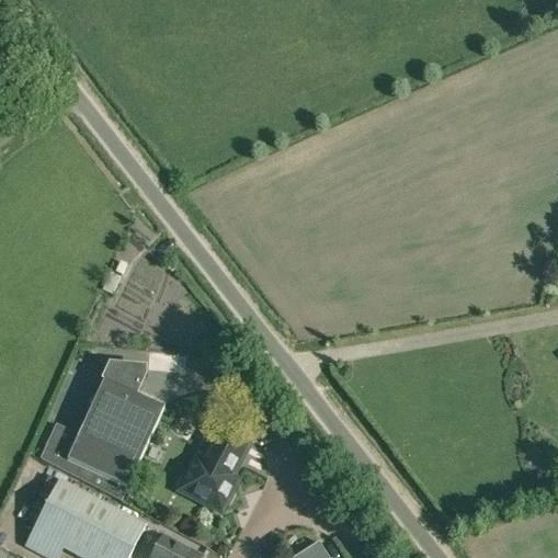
[(110,292),(117,275),(107,271),(100,287),(110,292)]
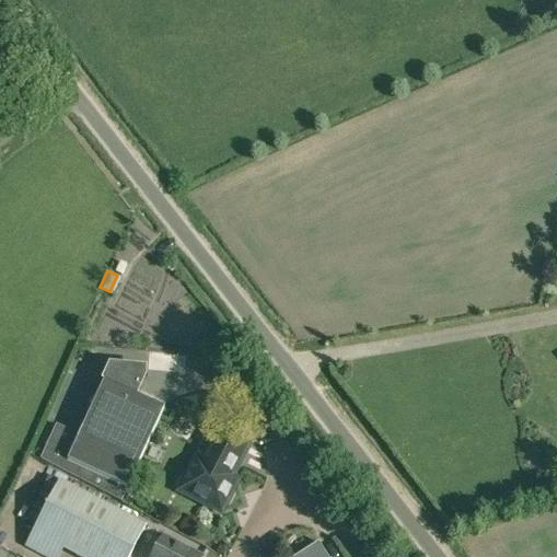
[(119,499),(125,487),(162,406),(132,393),(141,374),(141,368),(108,364),(77,432),(54,422),(37,456),(119,499)]
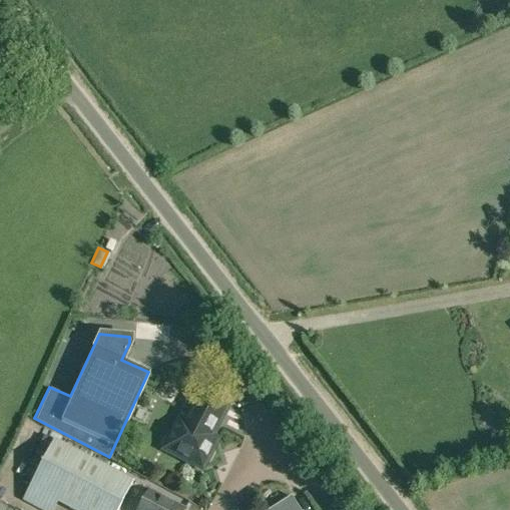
[(224,406),(198,393),(183,421),(177,418),(162,446),(200,466),(204,458),(208,457),(212,450),(210,446),(215,438),(209,435),(224,406)]
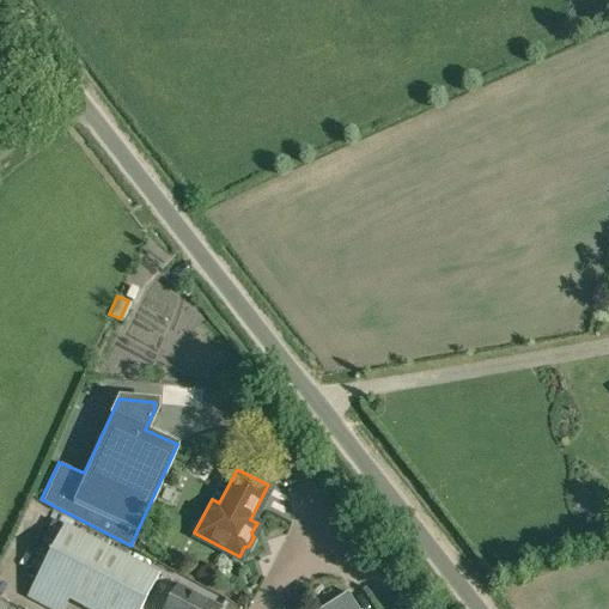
[(61,523),(26,595),(54,608),(59,608),(66,596),(90,608),(136,608),(156,573),(61,523)]
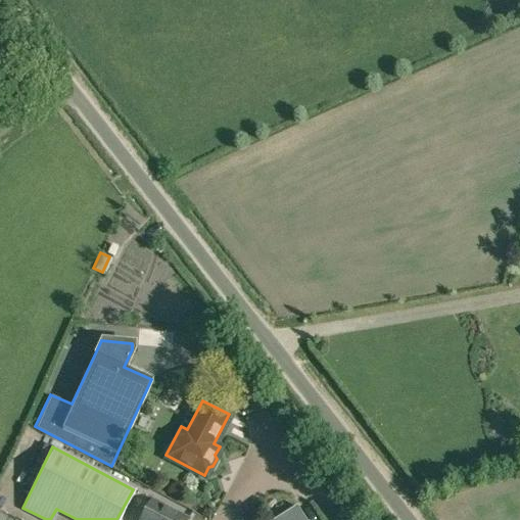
[(184,519),(187,517),(150,498),(138,519),(184,519)]
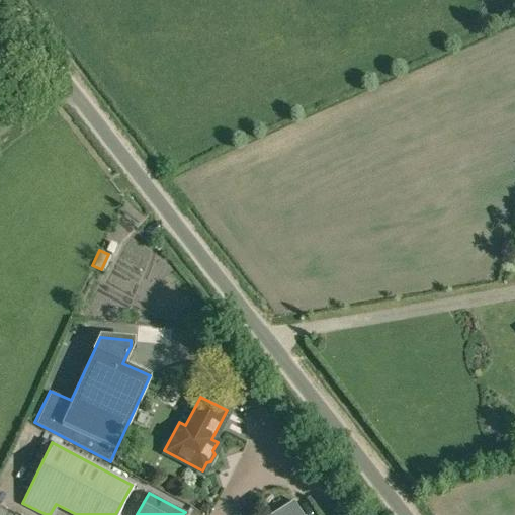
[(267,514),(299,514),(290,500),(267,514)]
